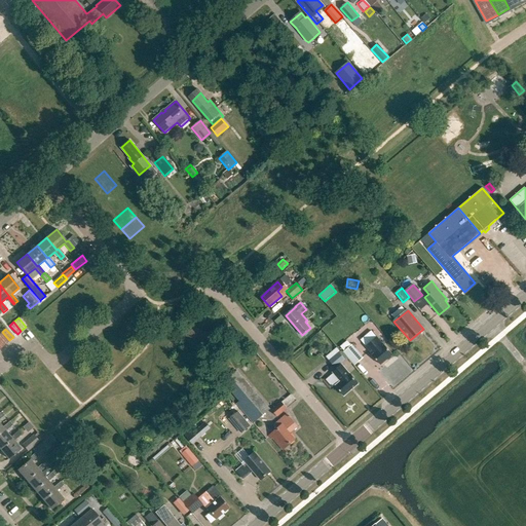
[(2,332),(0,333),(0,338),(4,344),(9,340),(2,332)]
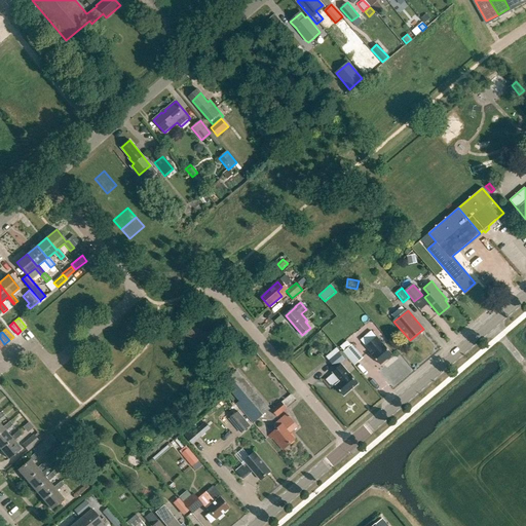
[(372,354),(380,364),(392,353),(384,344),(377,336),(366,345),(373,353),(372,354)]
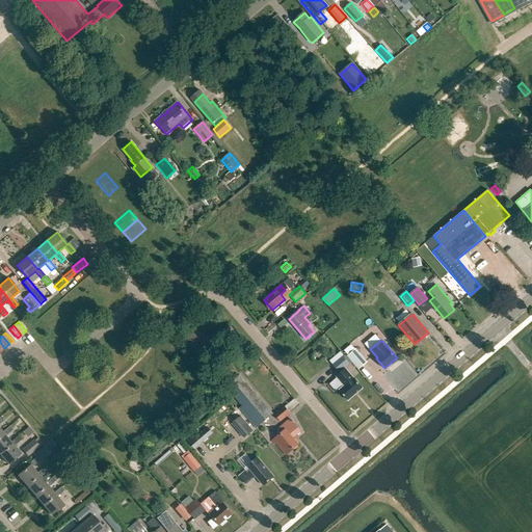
[(367,362),(355,348),(347,354),(358,369),(367,362)]
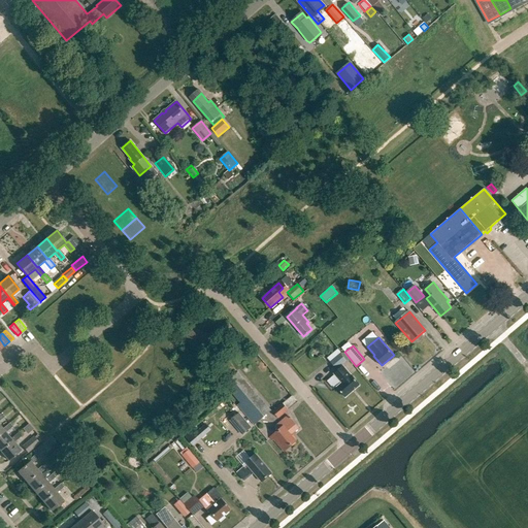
[(330,362),(336,369),(347,361),(339,354),(330,362)]
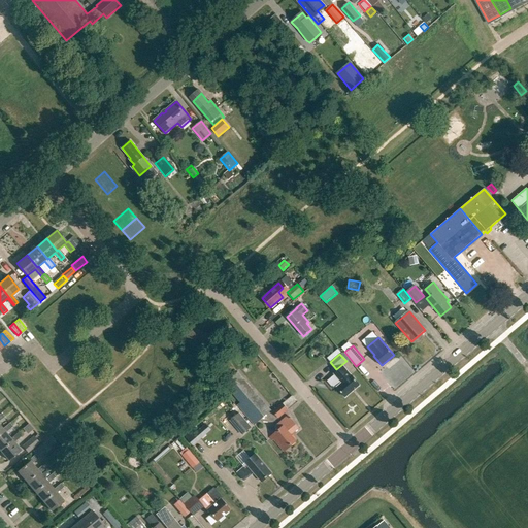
[(336,387),(345,397),(360,385),(351,374),(351,375),(342,366),(334,373),(341,383),(336,387)]
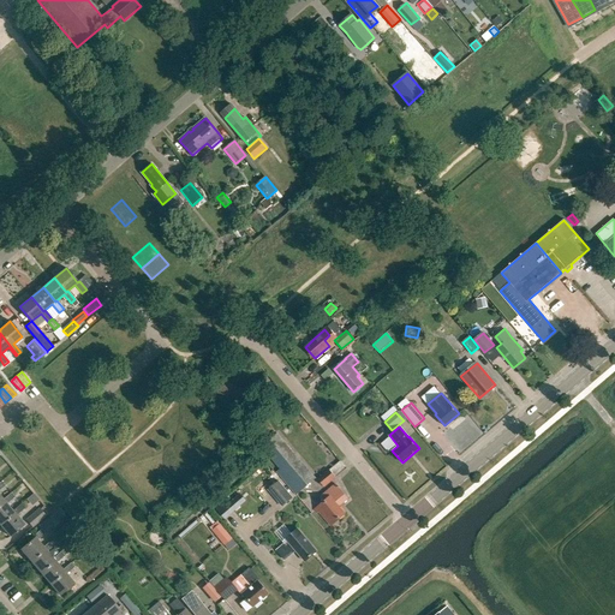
[(261,447),(280,470),(276,472),(296,495),(316,478),(278,434),(261,447)]
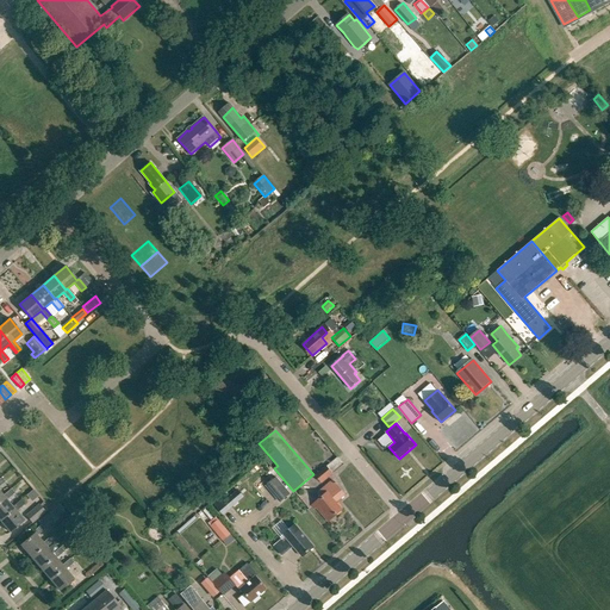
[(322,483),(332,474),(327,466),(316,475),(322,483)]
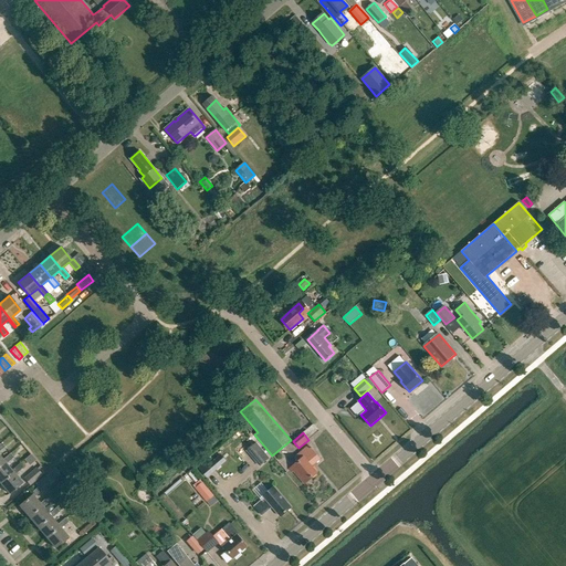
[(271,458),(257,442),(247,451),(260,467),(271,458)]
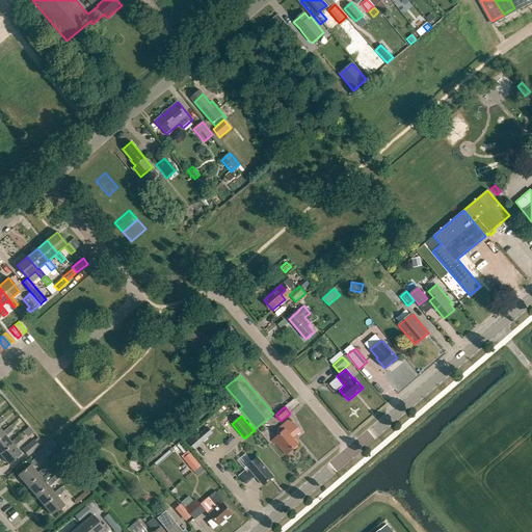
[(277,429),(282,434),(272,442),(274,444),(276,443),(286,454),(288,452),(298,444),(293,439),(301,431),(290,419),(282,425),(283,426),(277,429)]
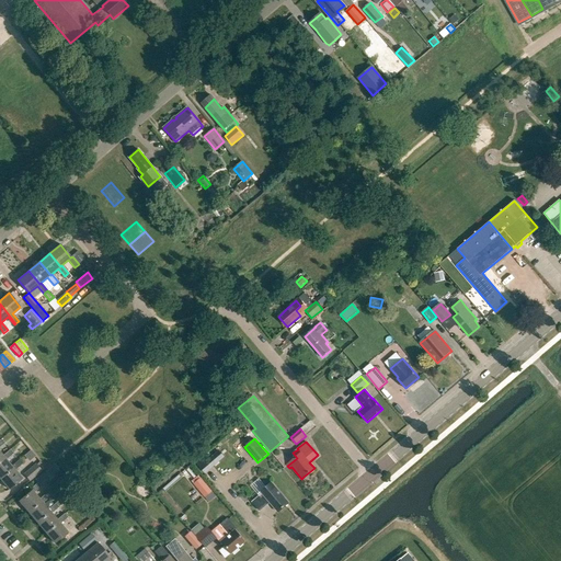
[(0,460),(0,478),(12,468),(11,466),(6,460),(13,454),(10,449),(2,456),(3,457),(0,460)]
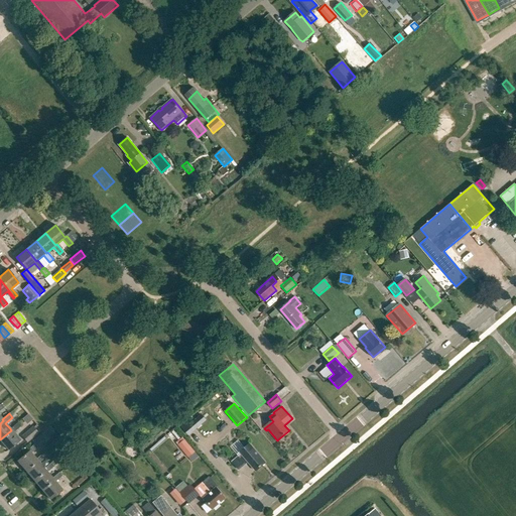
[(188,435),(194,430),(186,422),(181,426),(188,435)]
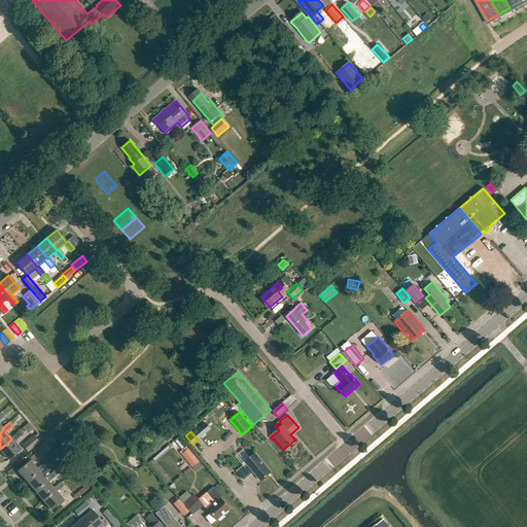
[(0,449),(0,450),(8,460),(21,450),(13,442),(21,435),(18,432),(10,437),(11,440),(0,449)]
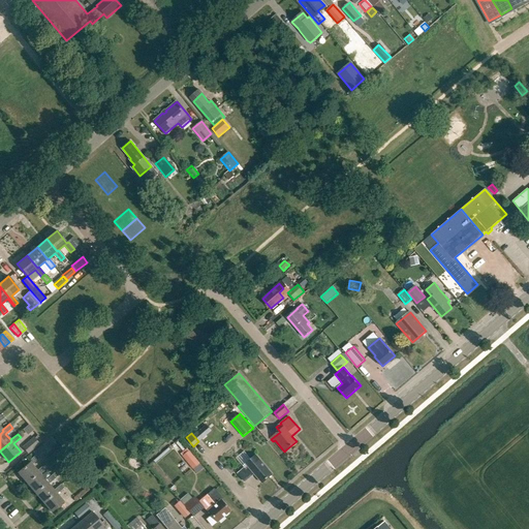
[(28,453),(39,443),(34,436),(22,446),(28,453)]
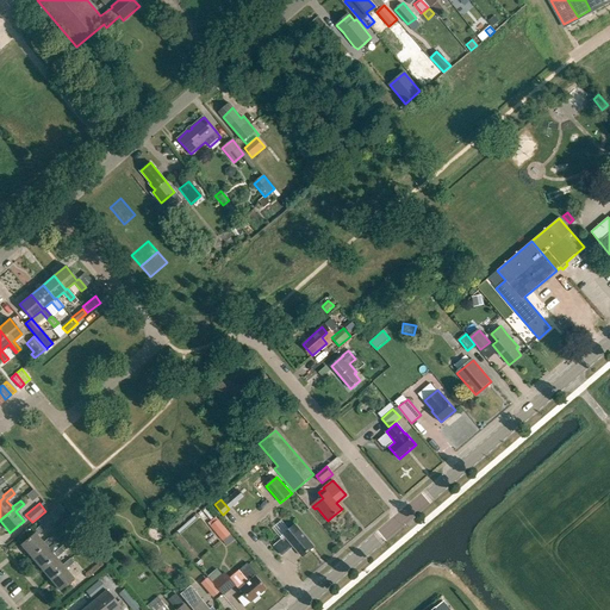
[(51,511),(56,516),(66,509),(61,503),(51,511)]
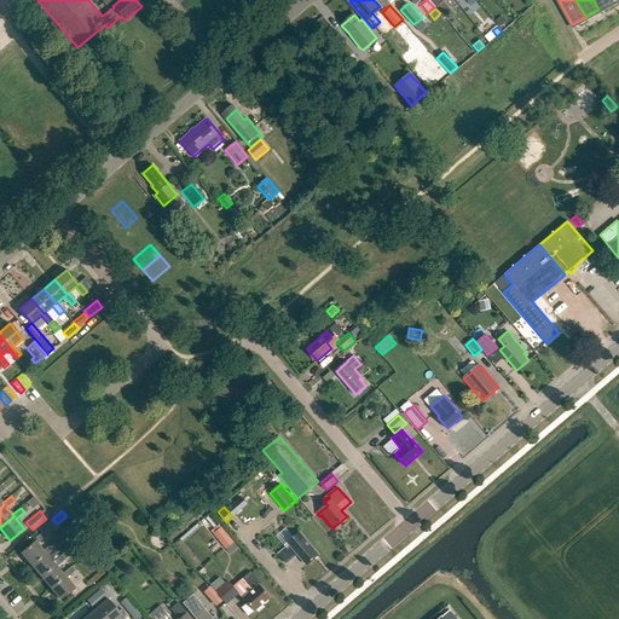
[(225,549),(232,542),(218,526),(210,533),(225,549)]
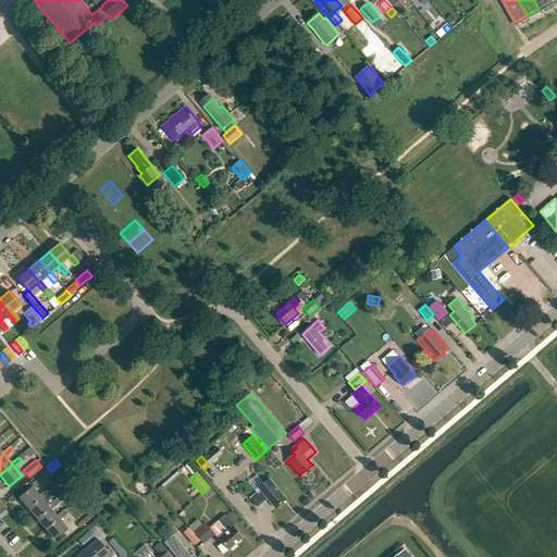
[(251,498),(258,506),(268,498),(276,508),(286,499),(274,485),(270,479),(259,489),(260,491),(251,498)]
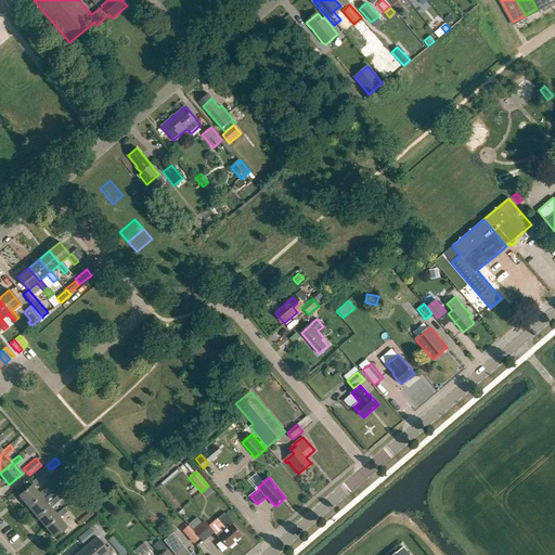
[(18,495),(27,506),(48,489),(47,488),(39,494),(34,488),(41,481),(38,478),(30,485),(30,486),(18,495)]
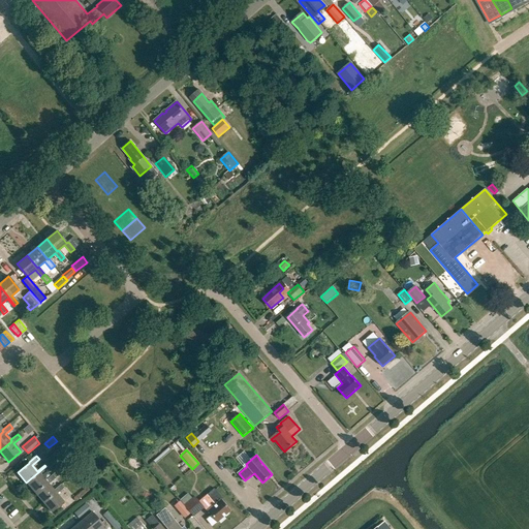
[(26,483),(34,493),(54,476),(53,474),(45,480),(40,474),(48,469),(45,466),(26,483)]
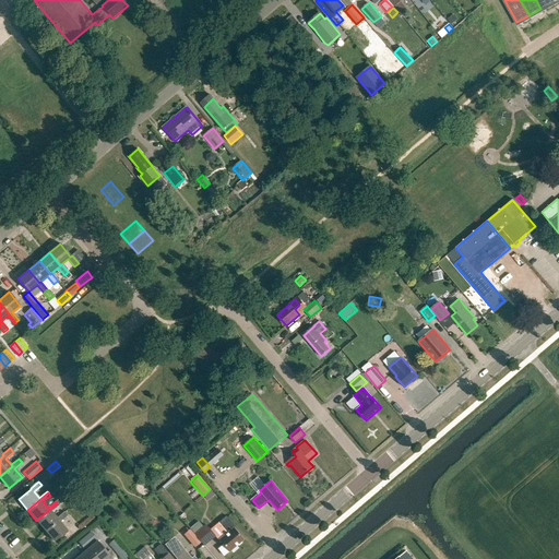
[(36,521),(45,531),(66,513),(64,512),(57,519),(51,512),(59,506),(57,503),(36,521)]
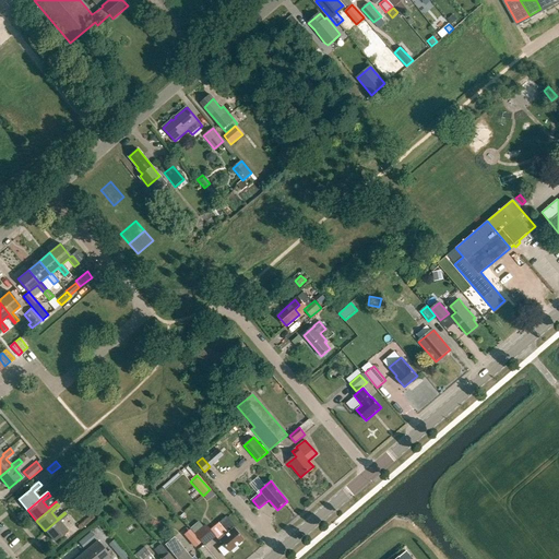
[(45,531),(54,542),(67,531),(60,522),(68,515),(66,513),(45,531)]
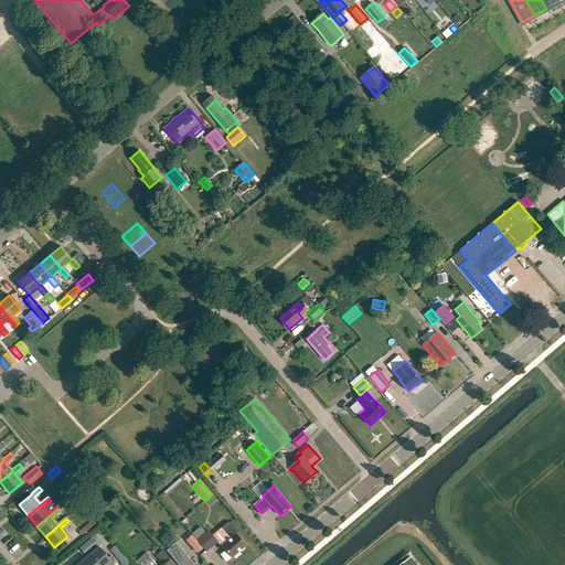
[(221,554),(226,561),(232,557),(245,545),(236,534),(238,532),(230,521),(221,528),(230,539),(222,545),(226,550),(221,554)]
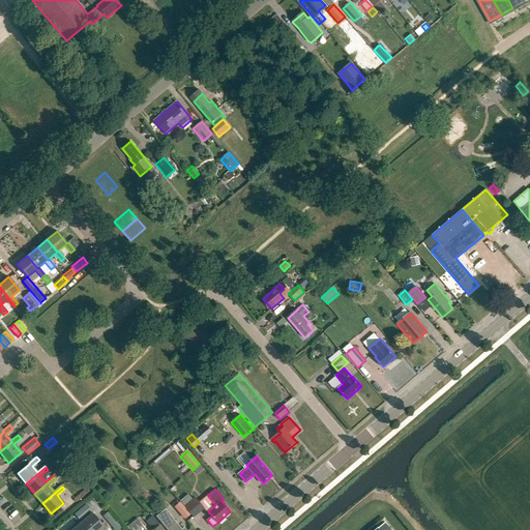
[(180,502),(184,506),(183,507),(193,518),(203,508),(194,497),(188,502),(185,498),(180,502)]
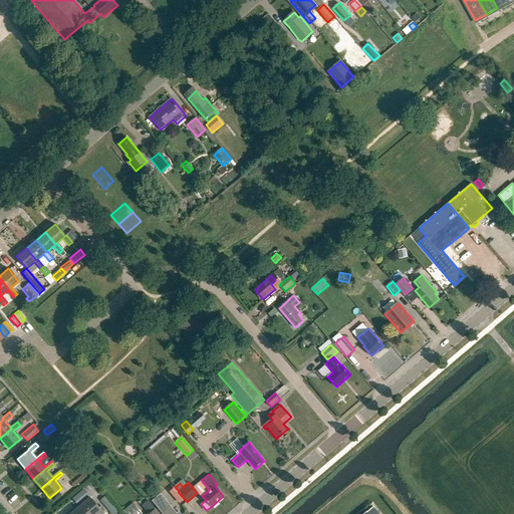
[(83,489),(72,498),(78,505),(89,495),(83,489)]
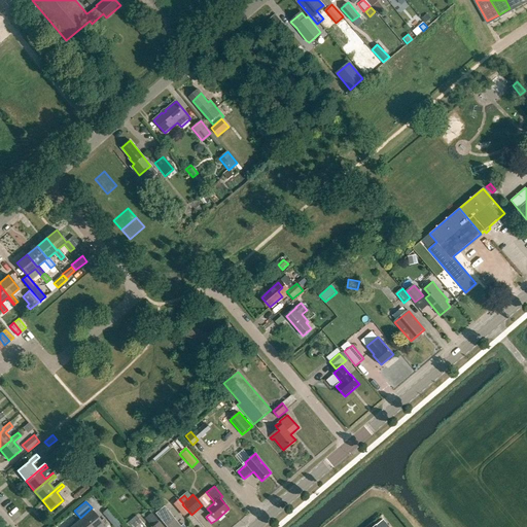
[(159,520),(165,526),(179,526),(162,506),(152,515),(157,521),(159,520)]
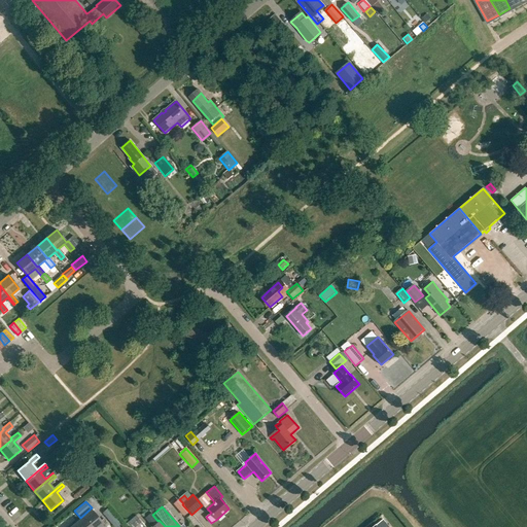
[(106,526),(92,510),(71,526),(106,526)]
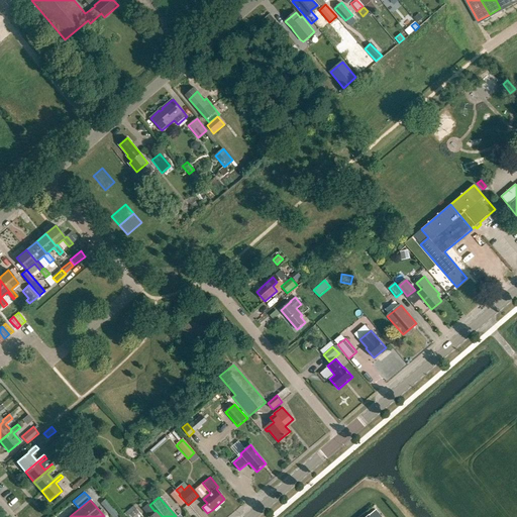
[(101,506),(109,515),(114,511),(106,502),(101,506)]
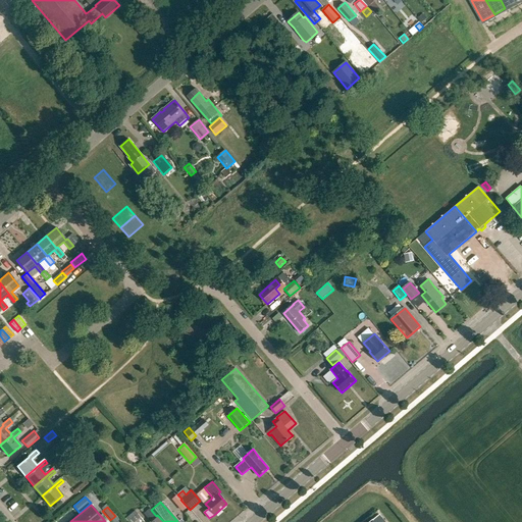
[(141,521),(143,521),(135,511),(124,519),(126,521),(141,521)]
